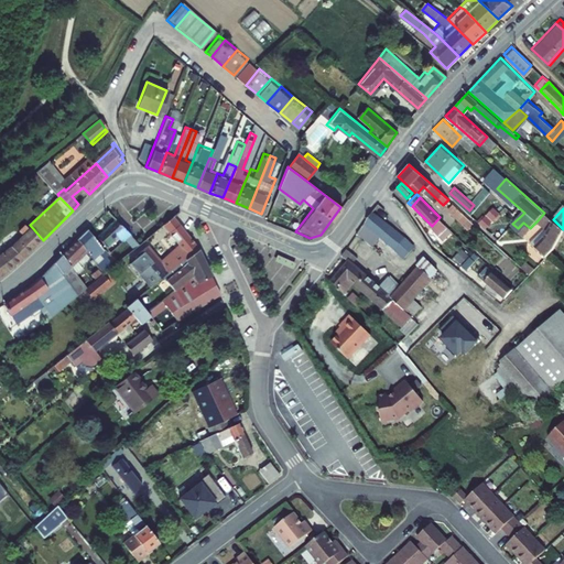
[(413,247),(373,209),(365,220),(404,257),(413,247)]
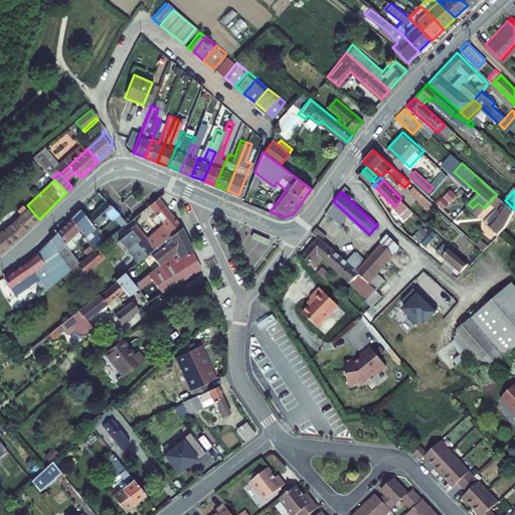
[(451,191),(437,204),(442,211),(457,198),(451,191)]
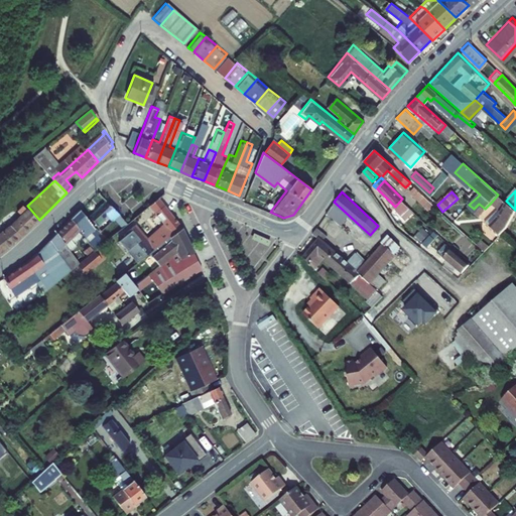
[(498,195),(492,202),(497,207),(487,219),(499,230),(515,211),(498,195)]
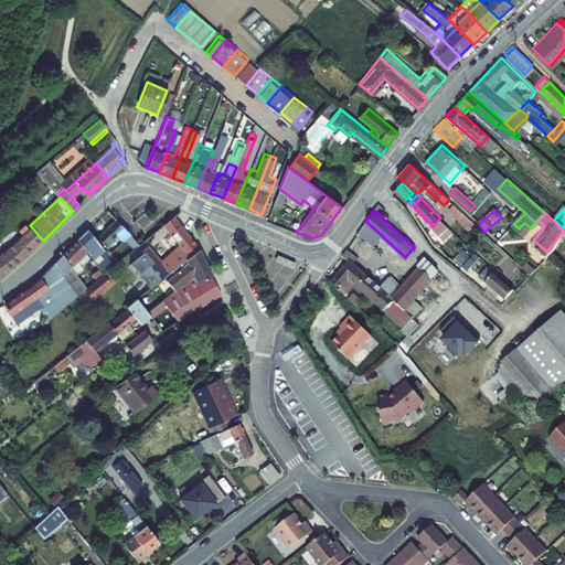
[(160,259),(147,244),(136,252),(160,279),(168,273),(198,249),(184,233),(171,215),(161,223),(180,245),(160,259)]
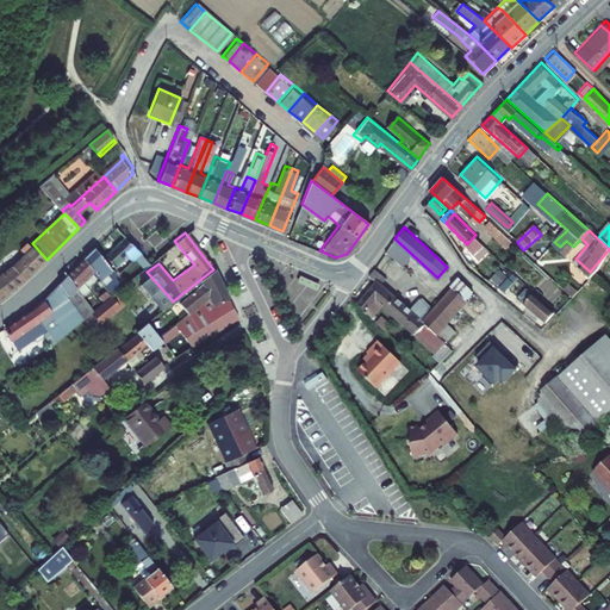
[(139,253),(125,236),(105,253),(114,263),(125,255),(130,261),(139,253)]
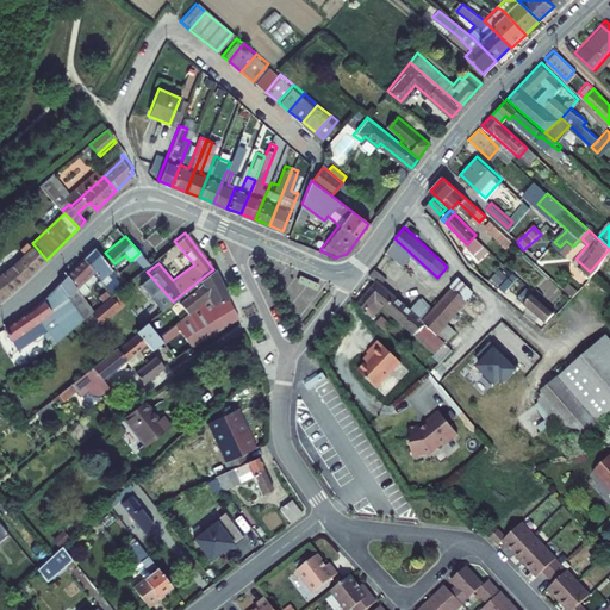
[(47,260),(32,243),(25,250),(29,255),(14,268),(0,278),(0,299),(22,284),(47,260)]
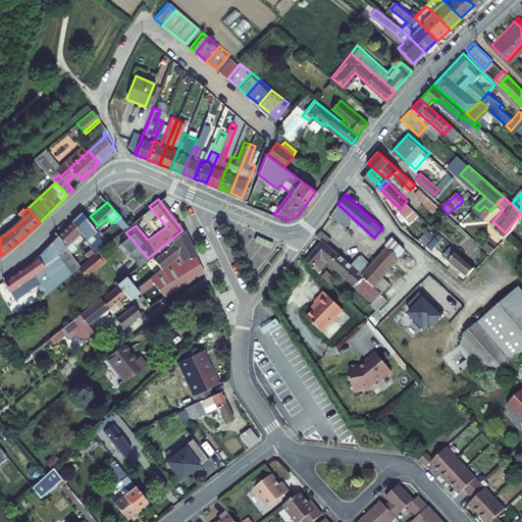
[(98,231),(81,210),(71,220),(81,230),(85,225),(93,236),(98,231)]
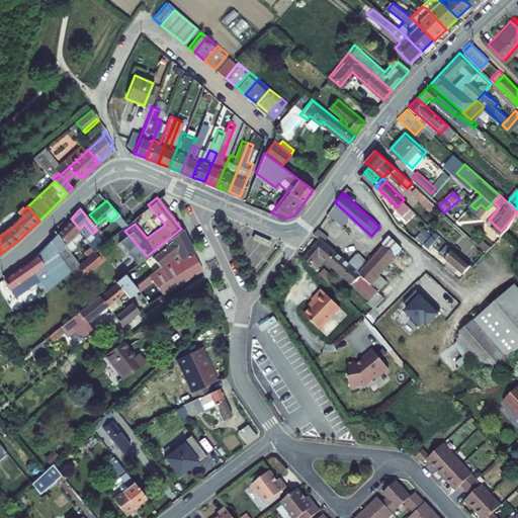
[(65,243),(80,229),(71,219),(57,233),(65,243)]
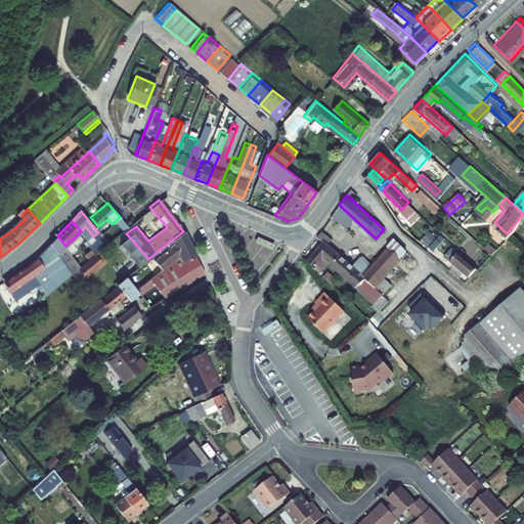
[(334,237),(322,227),(316,234),(325,243),(317,251),(329,262),(342,273),(373,303),(390,285),(382,277),(408,249),(394,235),(384,246),(387,249),(372,264),(364,258),(355,268),(329,244),(334,237)]
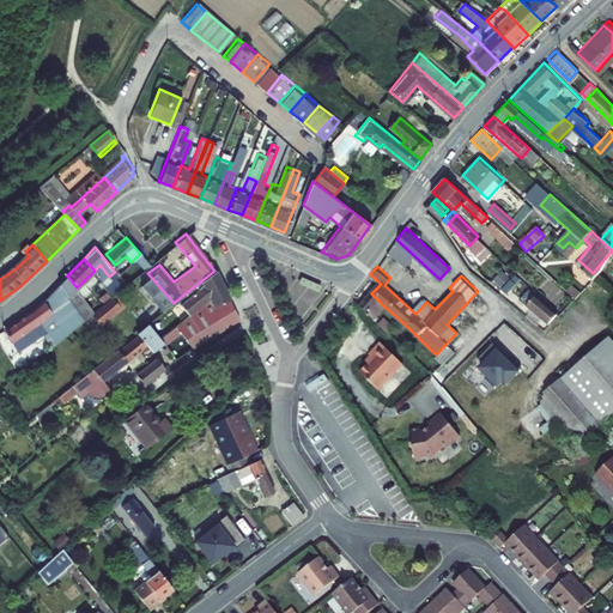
[(194,311),(196,315),(212,304),(213,307),(229,299),(220,283),(214,271),(182,296),(194,311)]
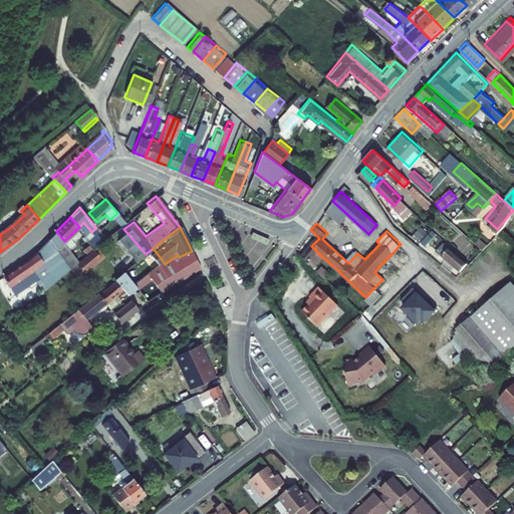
[(56,231),(49,238),(57,247),(64,241),(56,231)]
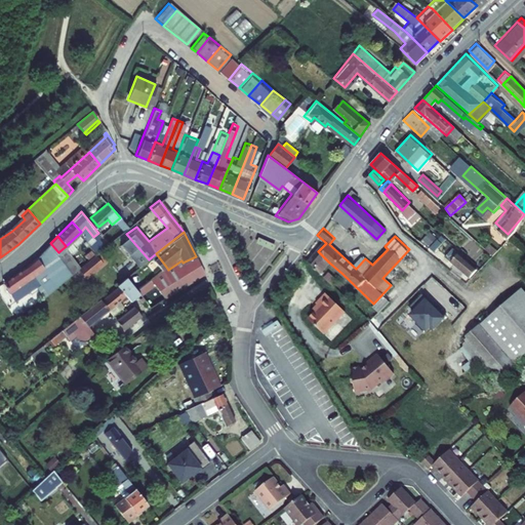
[(73,271),(58,252),(50,243),(41,252),(30,261),(4,281),(11,291),(35,275),(41,283),(48,291),(73,271)]
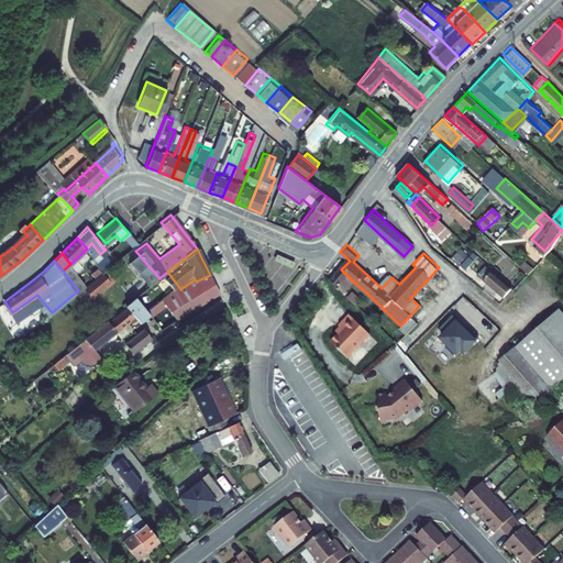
[(85,272),(80,275),(87,284),(102,271),(105,269),(100,264),(87,274),(85,272)]
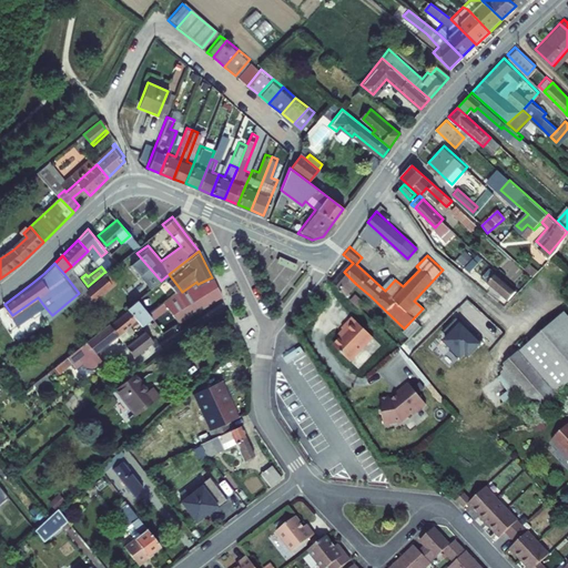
[(500,267),(488,281),(509,298),(518,288),(503,275),(505,273),(500,267)]
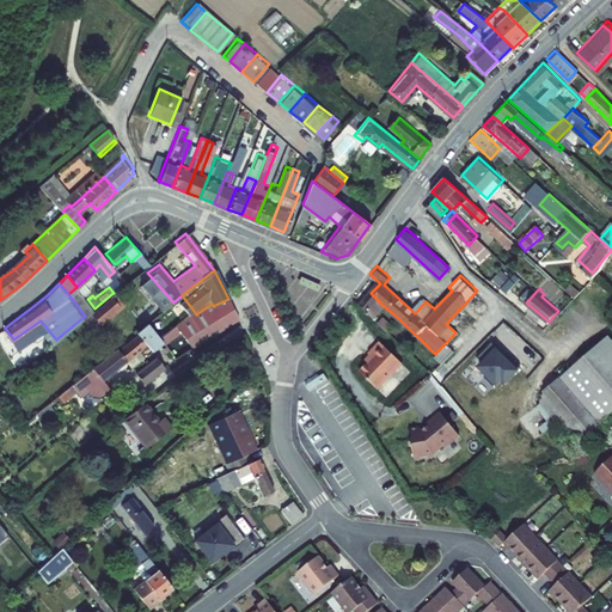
[(384,306),(371,293),(361,304),(389,331),(399,319),(384,306)]
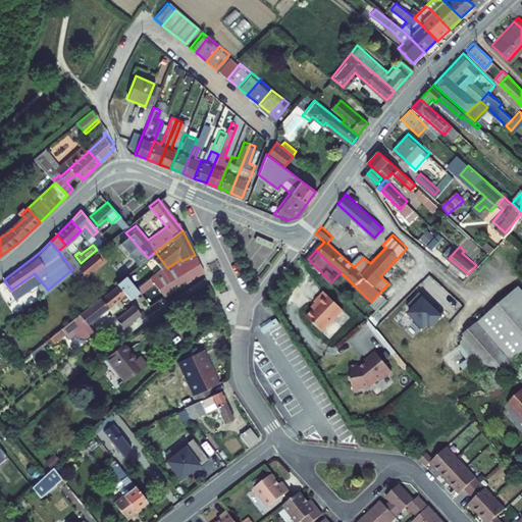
[(102,260),(95,251),(81,263),(76,266),(85,275),(102,260)]
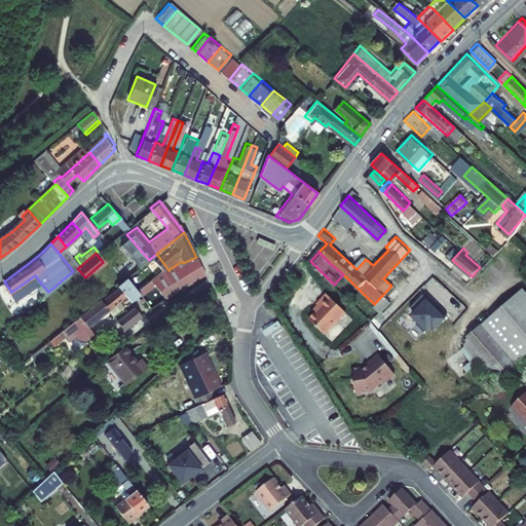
[(182,261),(168,270),(182,286),(188,280),(204,273),(199,263),(196,257),(183,263),(182,261)]
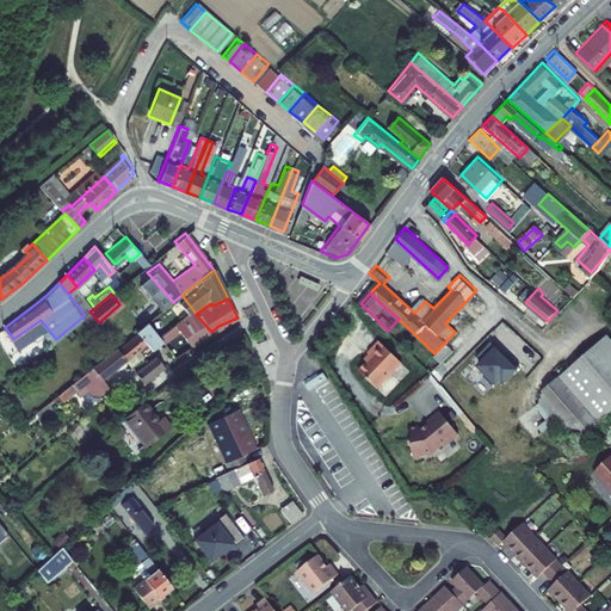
[(193,310),(183,320),(199,340),(211,332),(196,314),(193,310)]
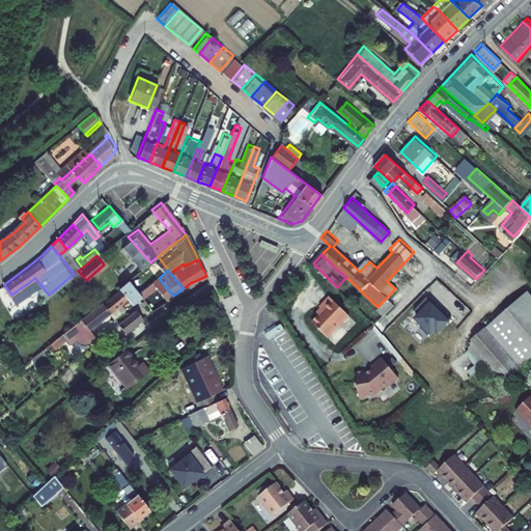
[(35,278),(11,295),(18,304),(42,286),(35,278)]
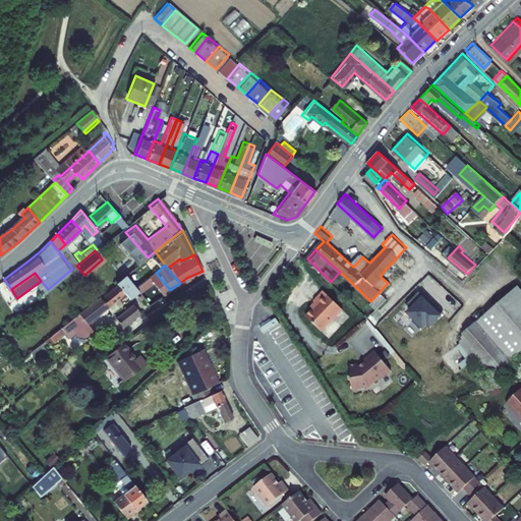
[(170,290),(156,273),(149,279),(162,296),(170,290)]
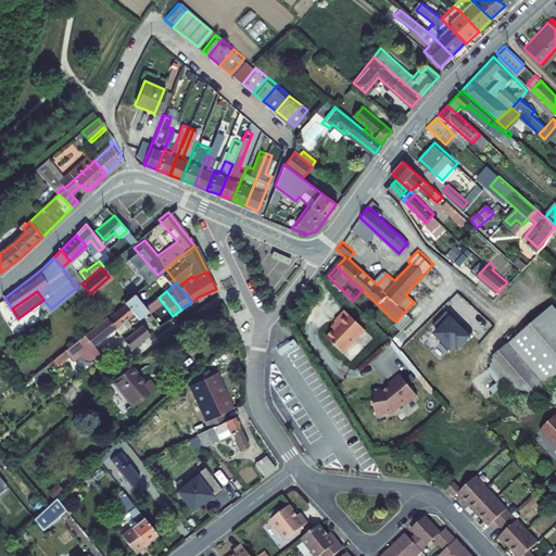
[(148,313),(135,294),(124,303),(137,320),(143,316),(148,313)]
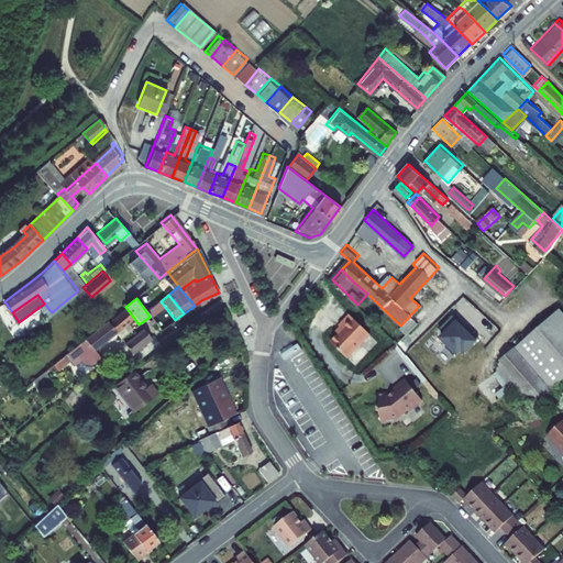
[(139,324),(125,307),(110,319),(108,321),(117,331),(125,324),(131,331),(134,328),(139,324)]
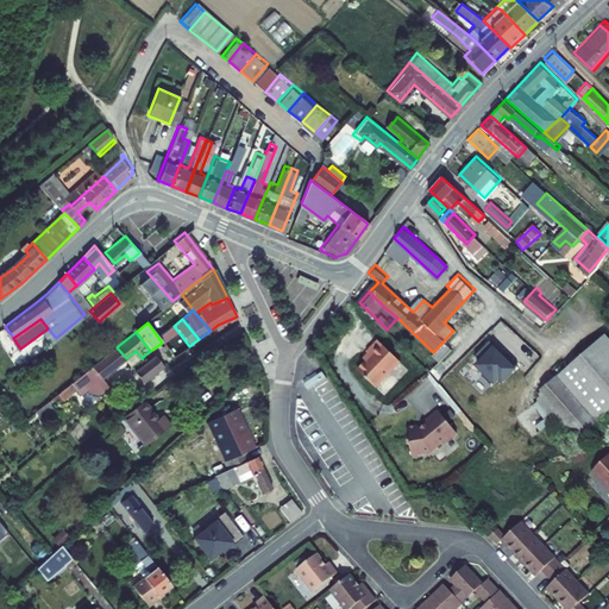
[(608,412),(608,332),(542,389),(582,435),(608,412)]
